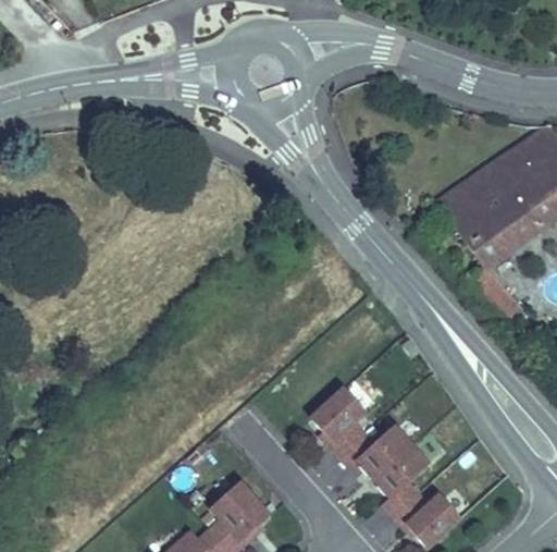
[(556,135),(547,122),(437,197),(485,262),(487,266),(556,215),(556,135)]
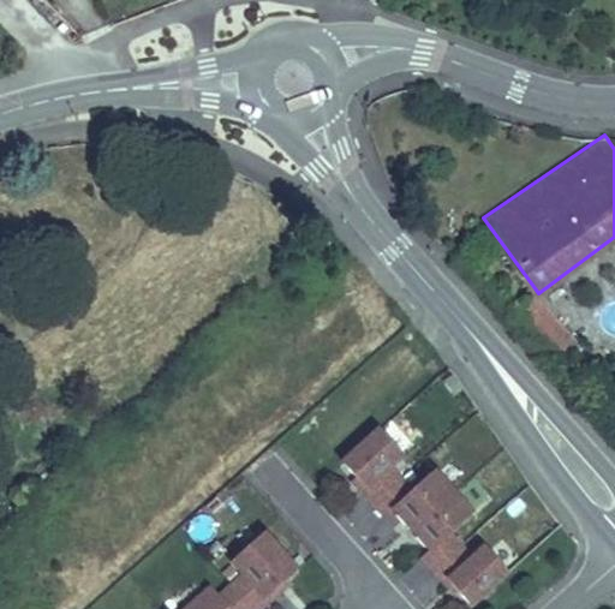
[(538,293),(536,290),(512,309),(560,363),(581,344),(538,293)]
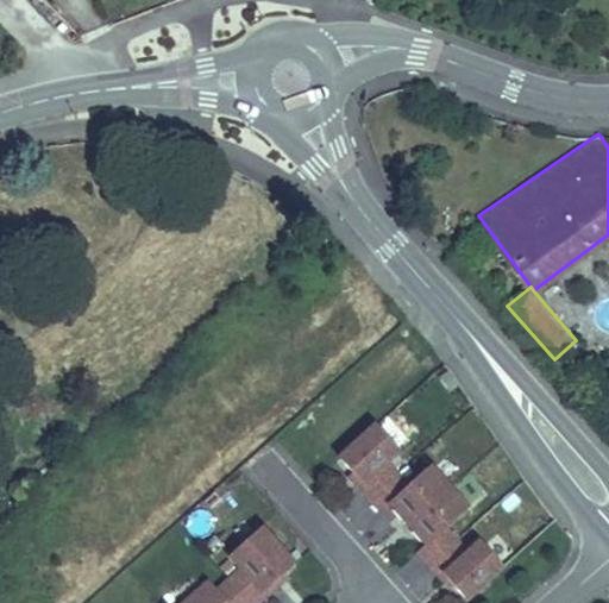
[(376,421),(339,453),(352,468),(362,478),(385,458),(399,446),(376,421)]
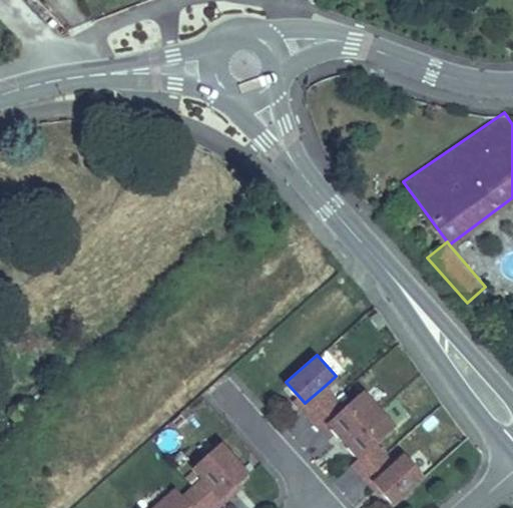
[(305,403),(297,394),(294,397),(312,416),(335,396),(325,386),(305,403)]
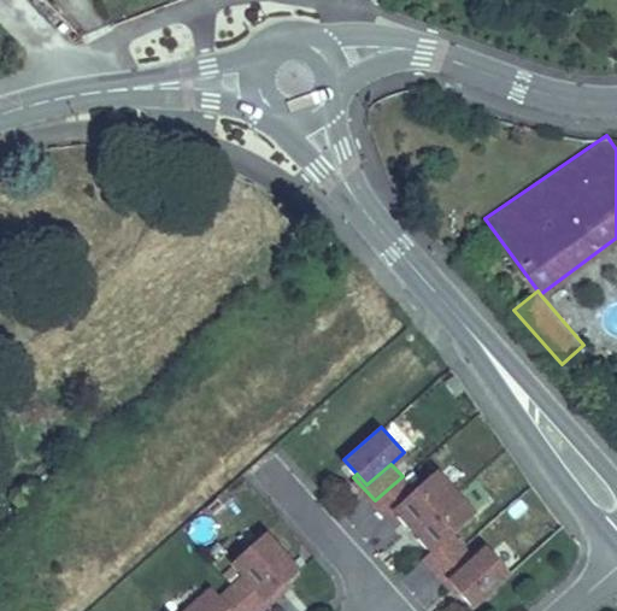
[(413,489),(395,506),(395,507),(413,526),(454,489),(436,469),(413,489)]
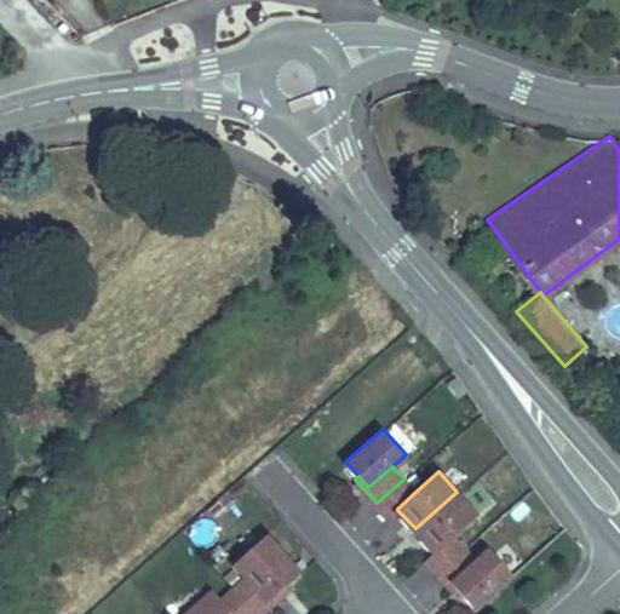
[(405,478),(377,503),(389,517),(397,510),(397,509),(415,492),(405,478)]
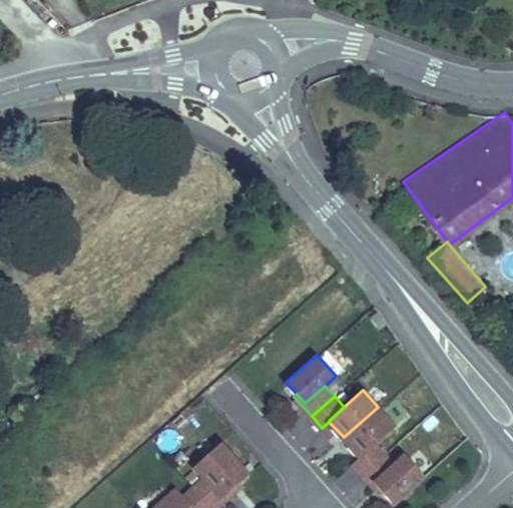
[(378,407),(344,437),(358,454),(360,455),(375,441),(394,424),(378,407)]
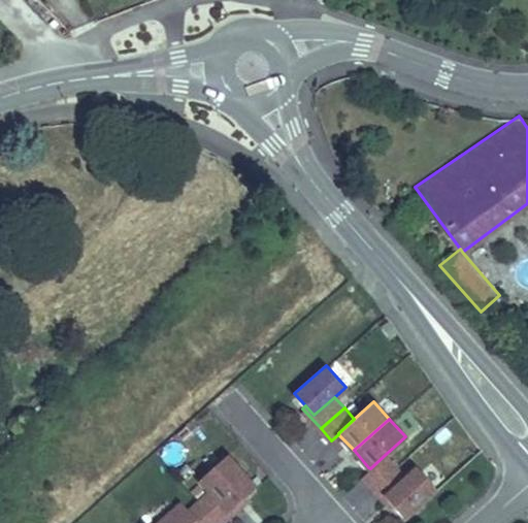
[(361,474),(372,486),(395,465),(386,454),(370,468),(368,467),(361,474)]
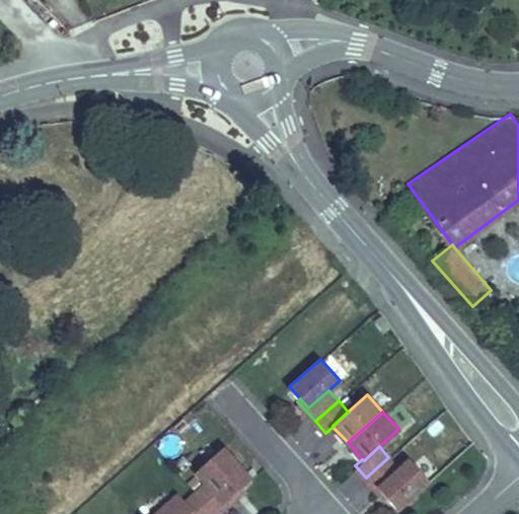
[(201,481),(220,502),(237,487),(246,479),(220,449),(194,472),(201,481)]
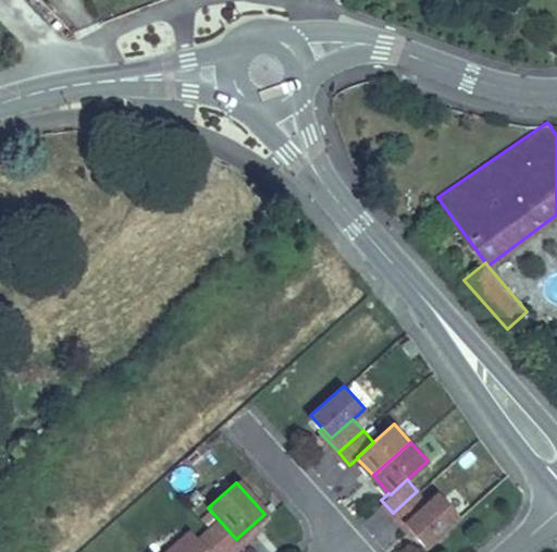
[(393,513),(411,535),(415,531),(406,522),(428,502),(417,491),(393,513)]
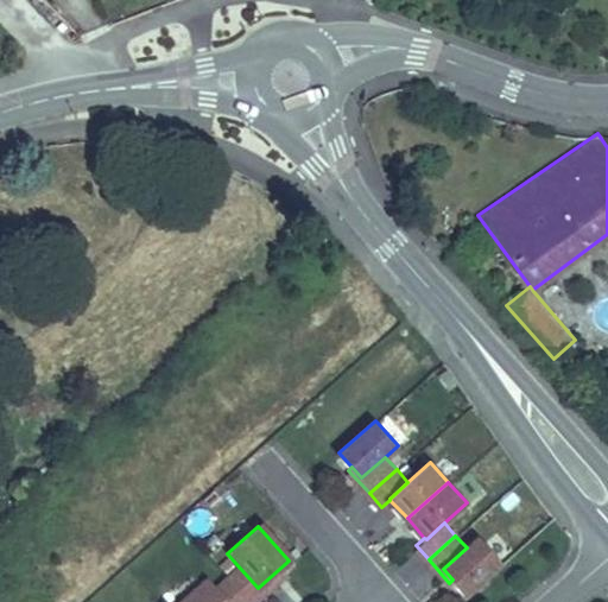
[(453,580),(466,594),(501,562),(479,537),(467,547),(443,569),(453,580)]
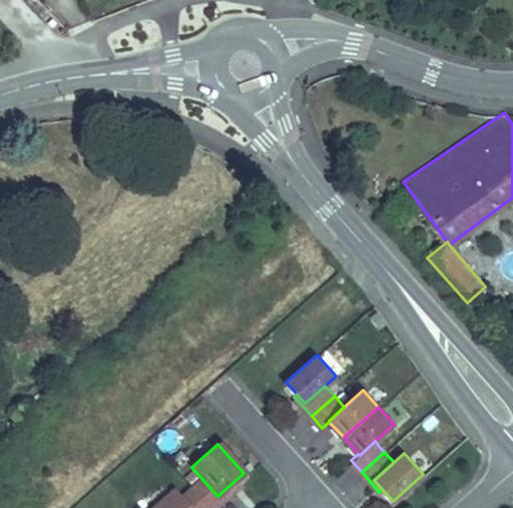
[(188,485),(208,507),(210,507),(220,499),(237,484),(234,481),(217,496),(198,475),(188,485)]
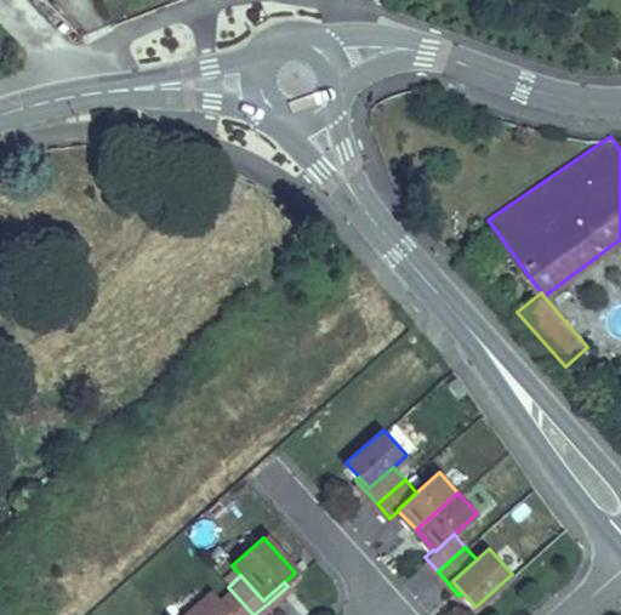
[(215,598),(231,614),(252,614),(228,587),(215,598)]
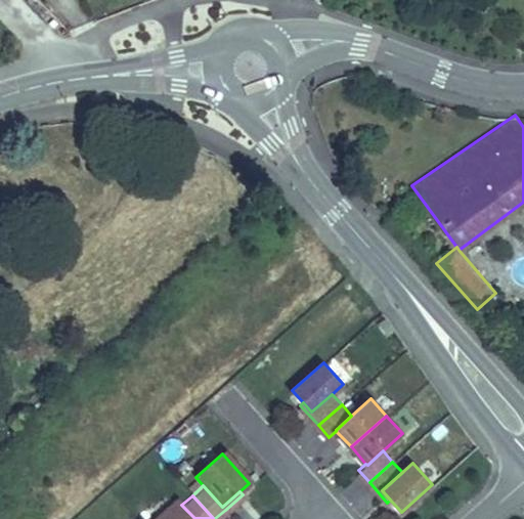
[(177,499),(154,518),(194,518),(181,505),(177,499)]
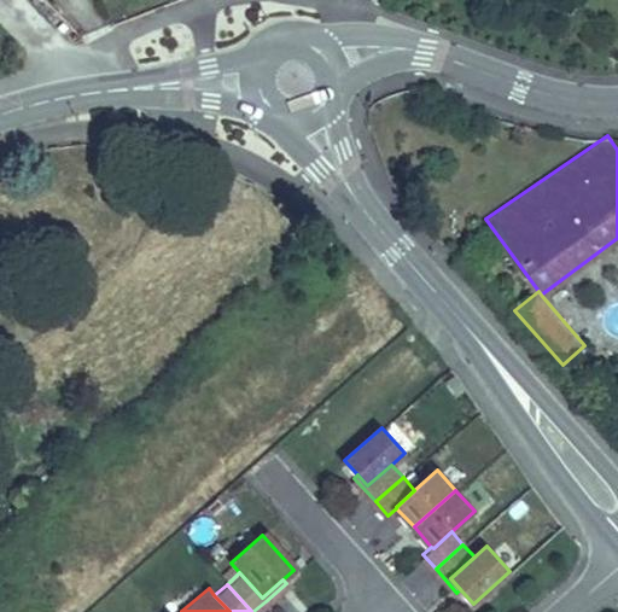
All buildings are outlined.
